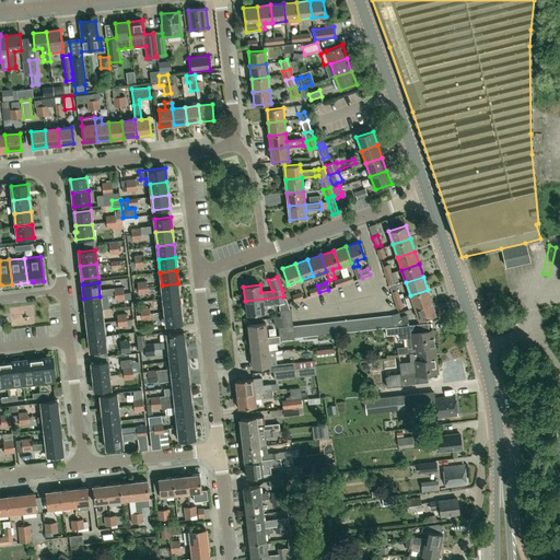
[(163,299),(179,296),(178,283),(162,286),(163,299)]
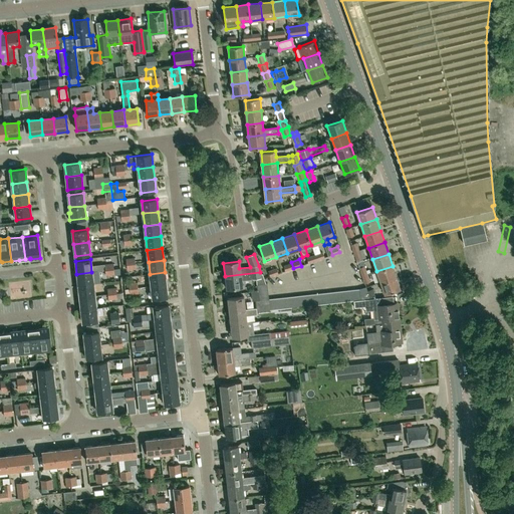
[(285,271),(293,268),(291,262),(283,265),(285,271)]
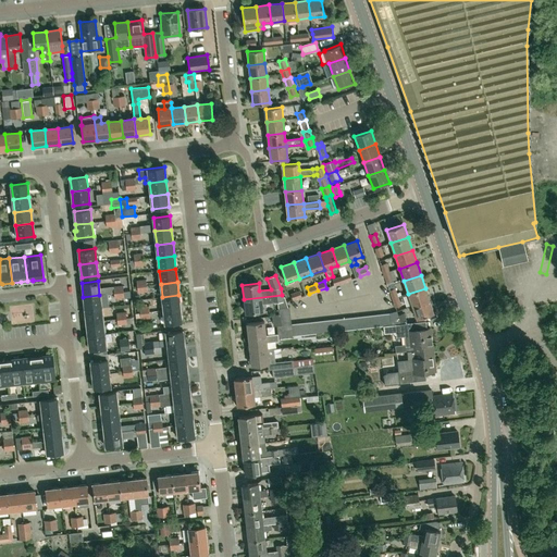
[(412,307),(429,300),(425,288),(408,294),(412,307)]
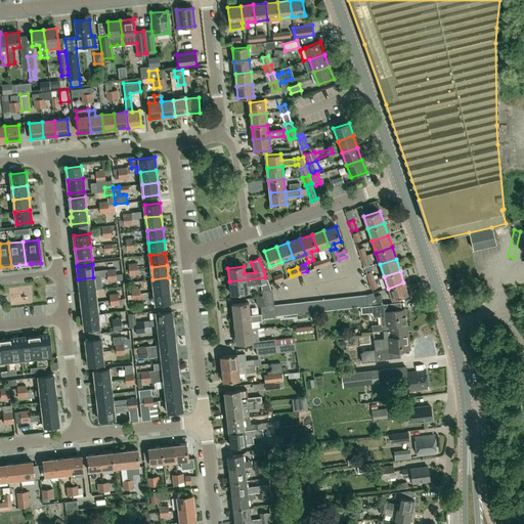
[(275,282),(284,279),(281,273),(273,276),(275,282)]
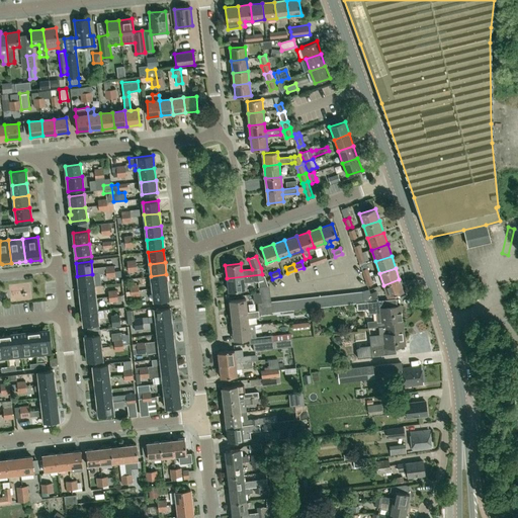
[(79,287),(94,286),(92,274),(77,276),(79,287)]
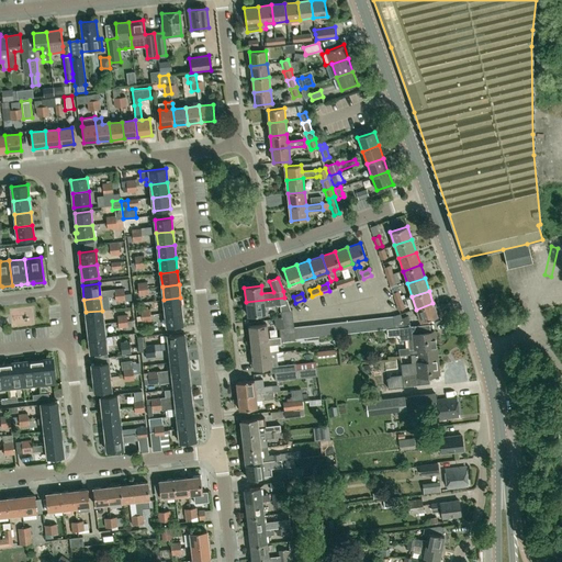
[(165,313),(181,312),(180,298),(164,300),(165,313)]
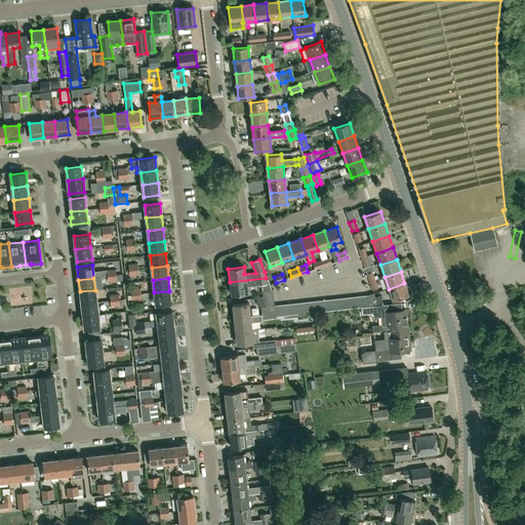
[(263,297),(273,296),(273,289),(272,289),(268,280),(266,280),(266,278),(230,282),(231,294),(247,293),(246,286),(261,284),(263,297)]
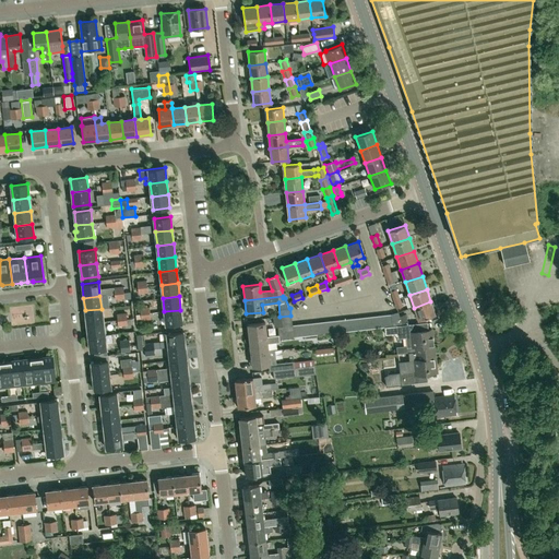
[(430,301),(414,308),(418,320),(435,314),(435,313),(438,312),(435,305),(432,306),(430,301)]
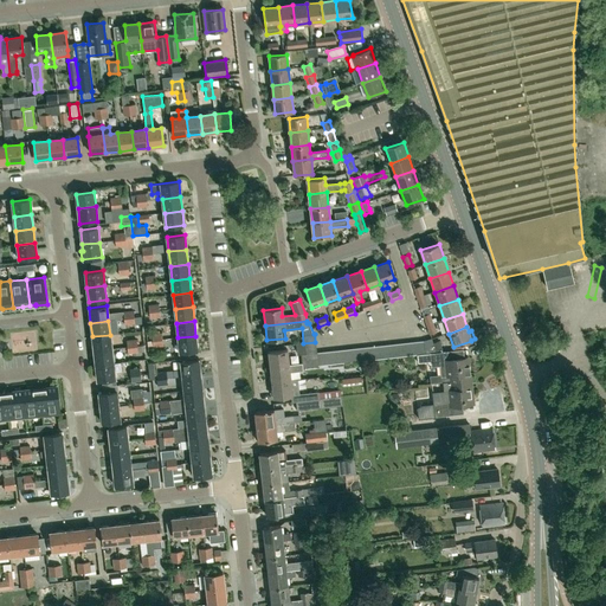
[(94,350),(111,349),(110,335),(92,336),(94,350)]
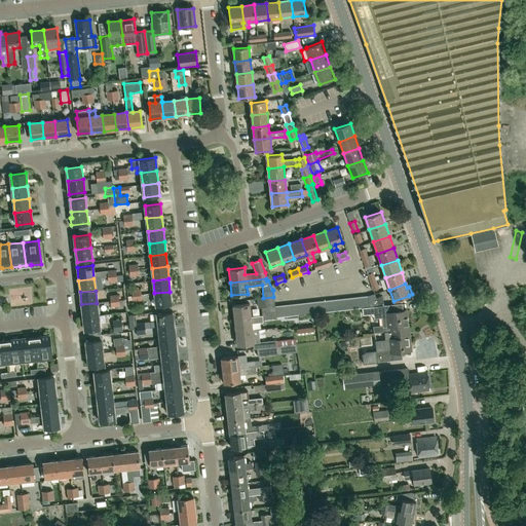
[(170,292),(154,293),(156,306),(172,304),(170,292)]
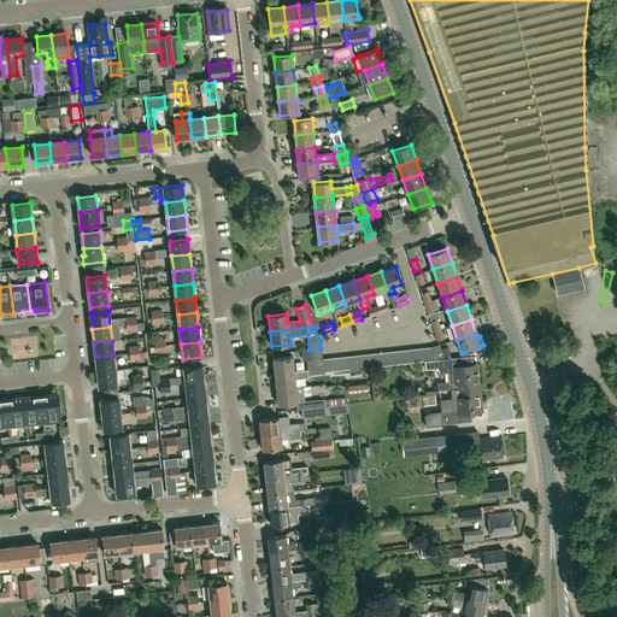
[(441,348),(432,350),(433,360),(445,359),(441,348)]
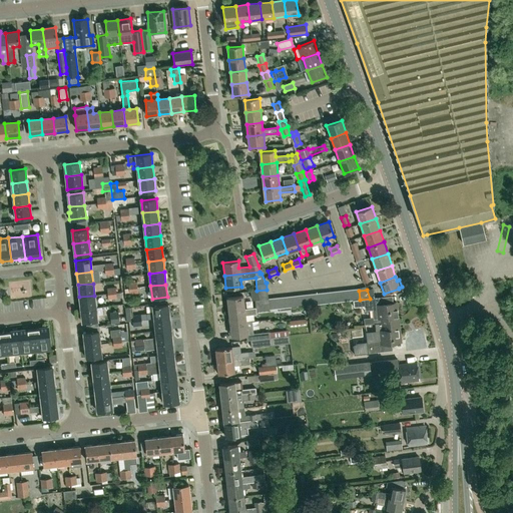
[(269,310),(268,299),(268,294),(258,295),(258,300),(262,300),(263,312),(270,311),(270,309),(269,310)]
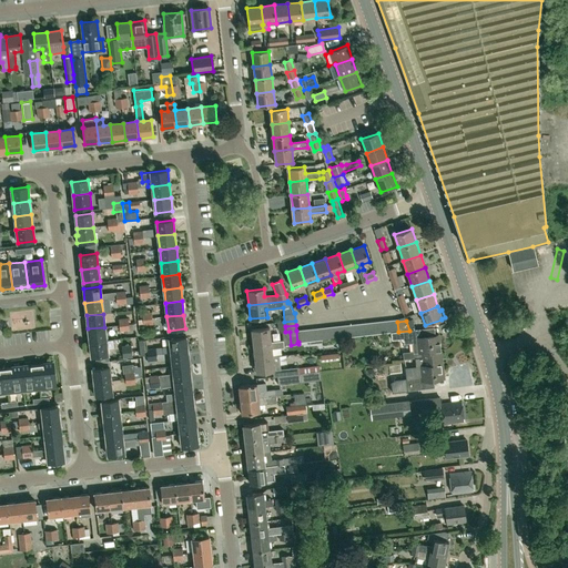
[(89,342),(107,341),(104,327),(88,328),(89,342)]
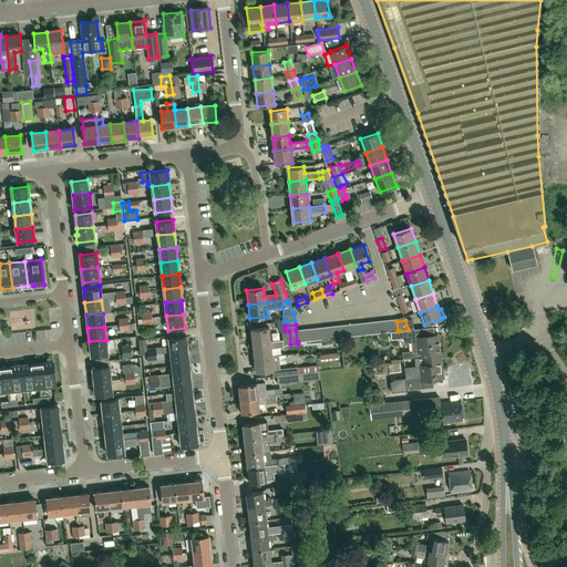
[(253,343),(270,342),(268,328),(250,330),(253,343)]
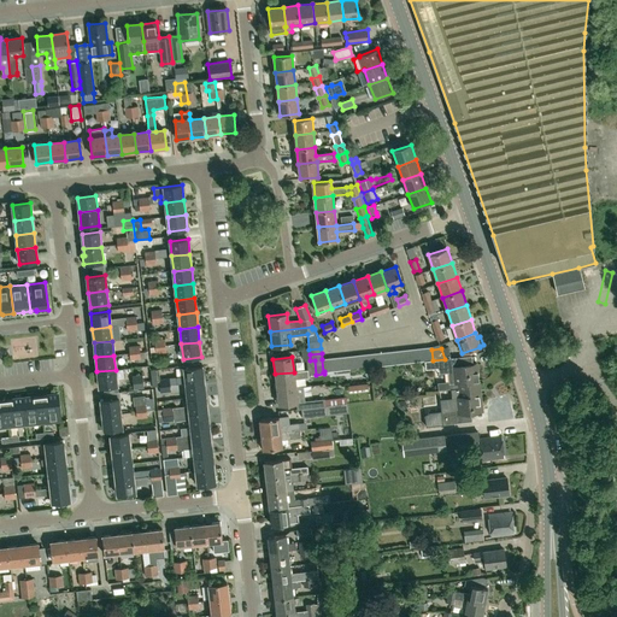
[(454,383),(479,381),(476,364),(457,366),(456,358),(424,362),(425,370),(440,368),(441,374),(448,372),(448,381),(438,382),(439,391),(451,389),(451,383),(454,382),(454,383)]
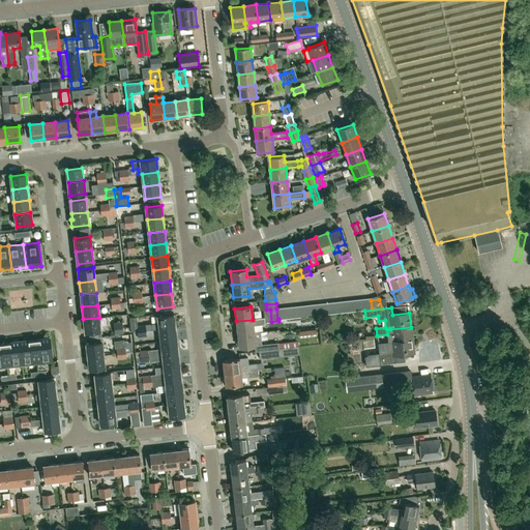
[(264,323),(265,322),(271,322),(270,310),(266,310),(263,310),(264,319),(264,323)]
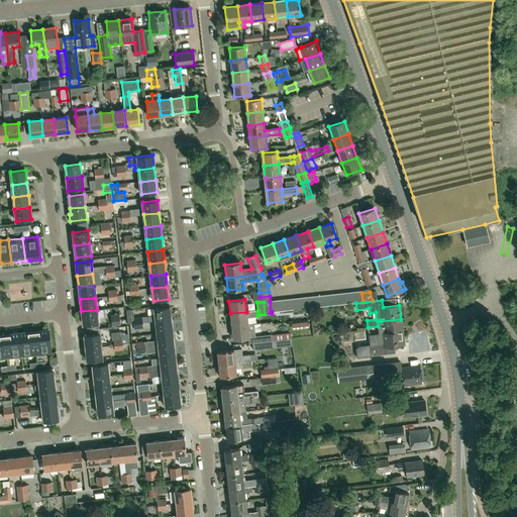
[(156,321),(171,319),(170,307),(154,309),(154,315),(149,316),(150,322),(156,321)]
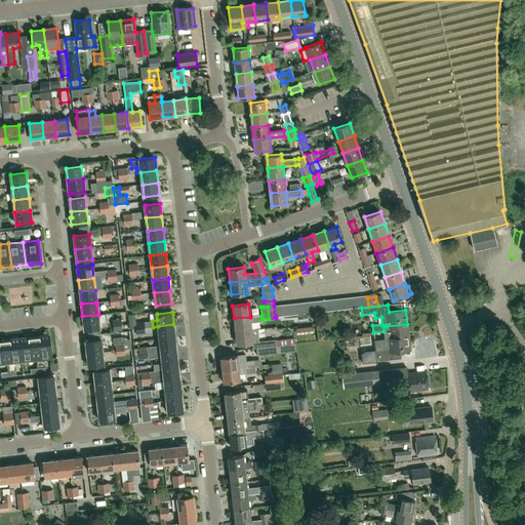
[(84,329),(99,328),(98,315),(82,316),(84,329)]
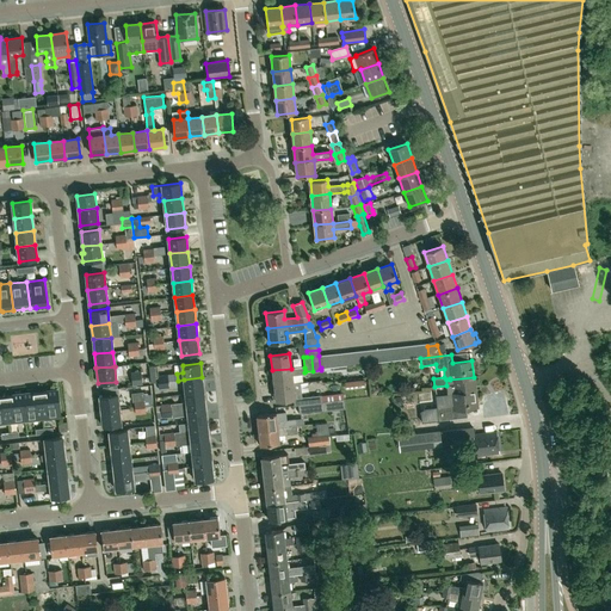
[(306,374),(306,371),(304,372),(304,368),(291,369),(272,370),(273,387),(292,384),(292,375),(306,374)]
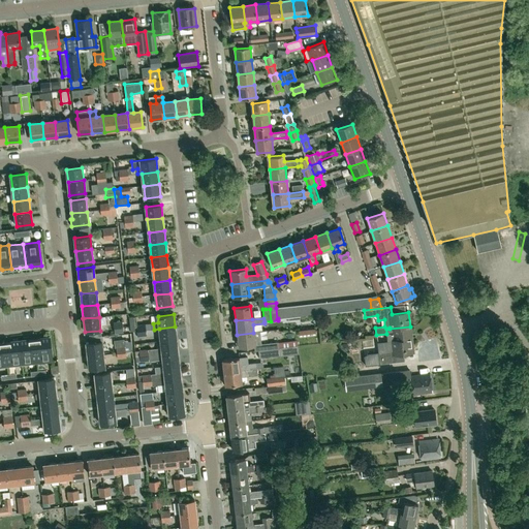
[(160,341),(176,340),(175,327),(159,329),(160,341)]
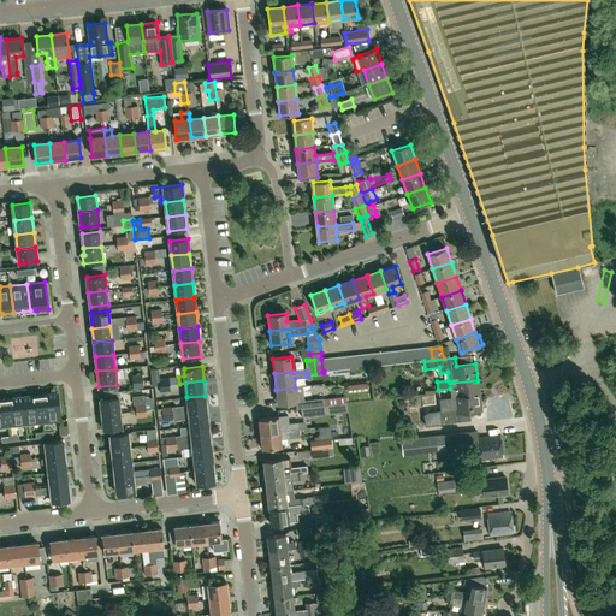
[(460,397),(480,395),(478,380),(454,383),(454,381),(450,383),(450,389),(457,388),(458,397),(460,397)]
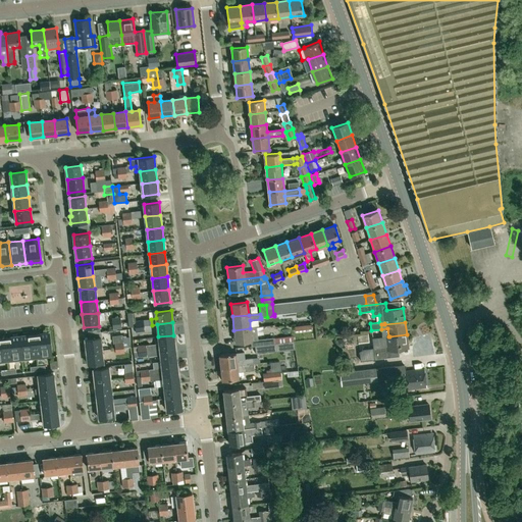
[(254,346),(275,344),(274,337),(258,338),(257,334),(263,334),(262,326),(250,328),(233,330),(236,343),(251,341),(252,347),(254,346)]
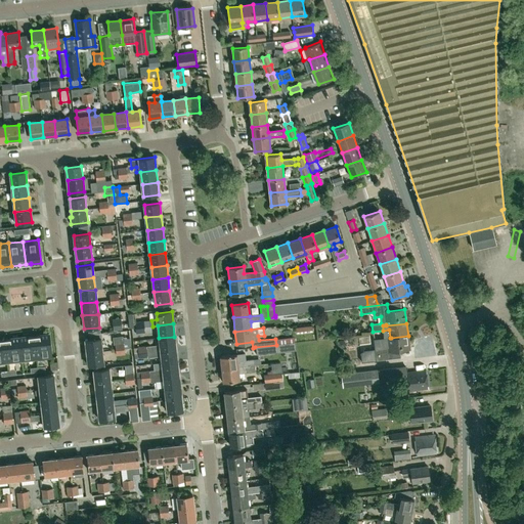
[(37,359),(51,357),(49,334),(40,335),(40,336),(34,336),(37,359)]
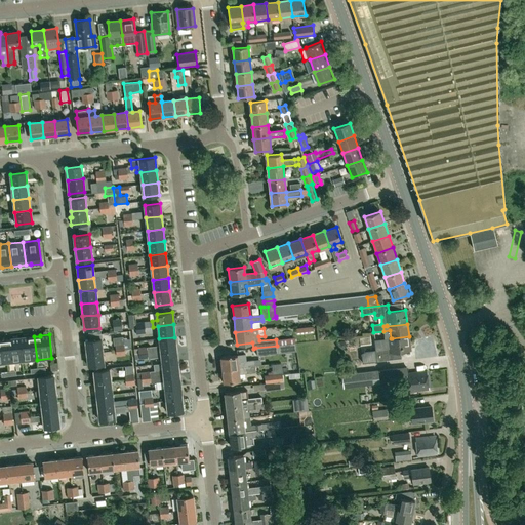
[(22,361),(37,360),(34,336),(28,337),(28,336),(19,337),(22,361)]
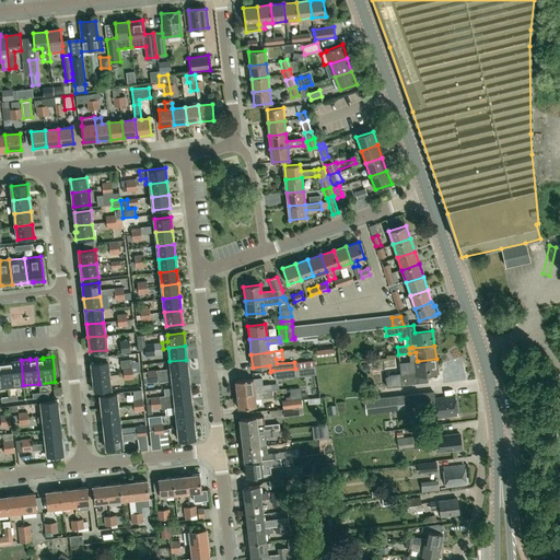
[(436,359),(418,361),(417,361),(415,361),(416,372),(409,373),(411,385),(420,384),(420,376),(438,374),(436,359)]
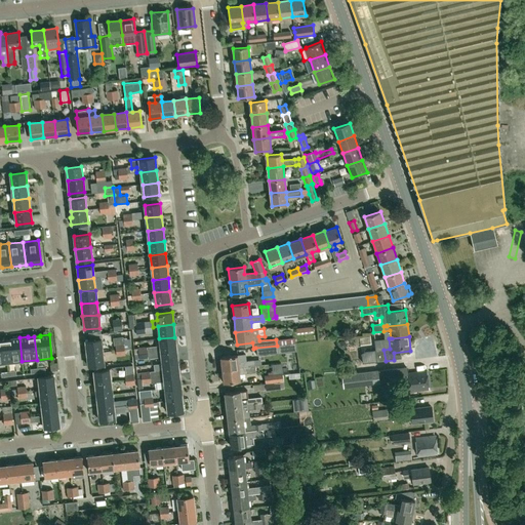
[(6,363),(22,361),(19,337),(8,338),(8,339),(4,340),(6,363)]
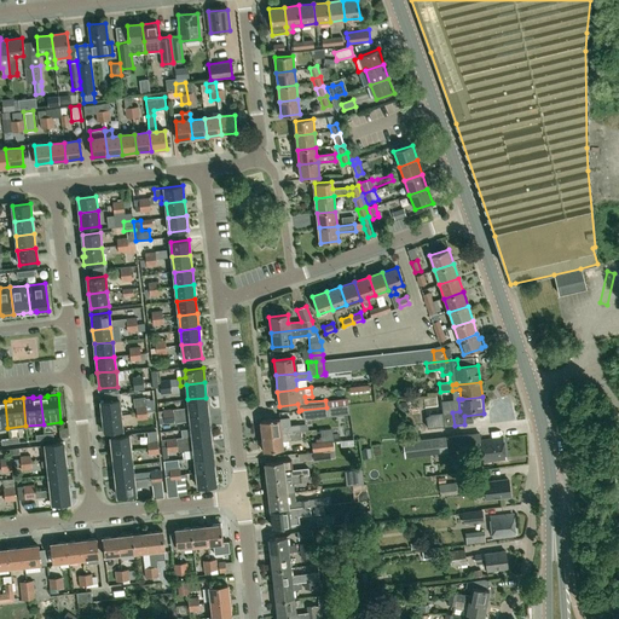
[(174,416),(190,414),(208,412),(206,398),(187,399),(189,408),(173,410),(174,416)]
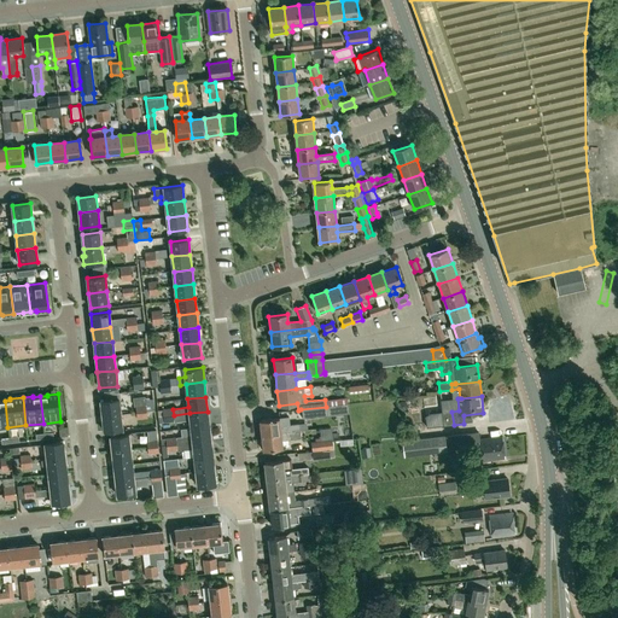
[(118,398),(100,401),(101,417),(121,414),(118,398)]
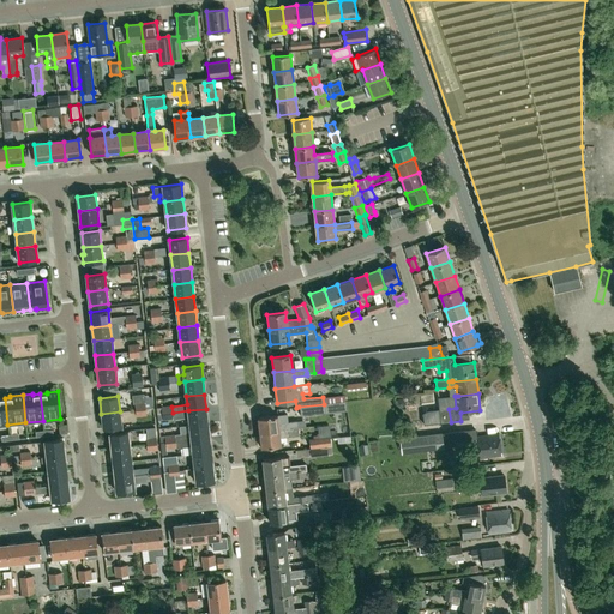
[(134,403),(136,410),(145,408),(154,408),(152,396),(144,396),(144,402),(134,403)]
